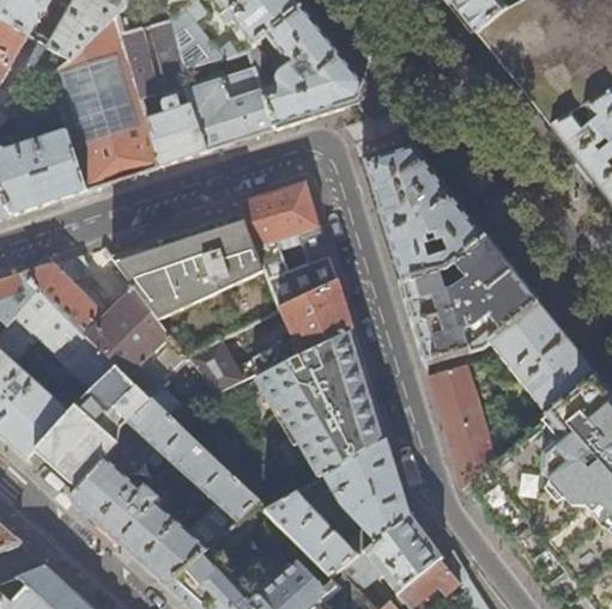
[(0,17),(28,34),(46,0),(0,0),(0,17)]
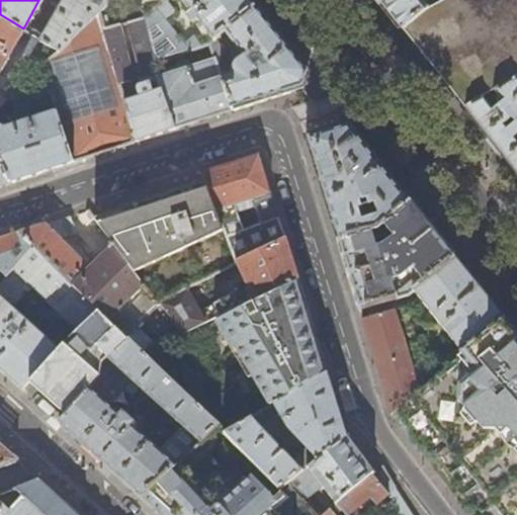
[(58,49),(96,11),(104,4),(104,0),(60,0),(39,33),(31,29),(29,32),(31,33),(58,49)]
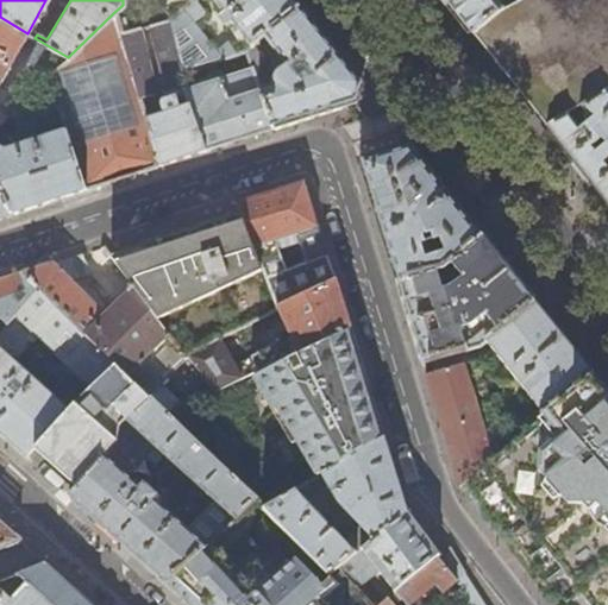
[(123,0),(123,5),(113,13),(119,31),(138,26),(149,24),(170,19),(193,0),(123,0)]
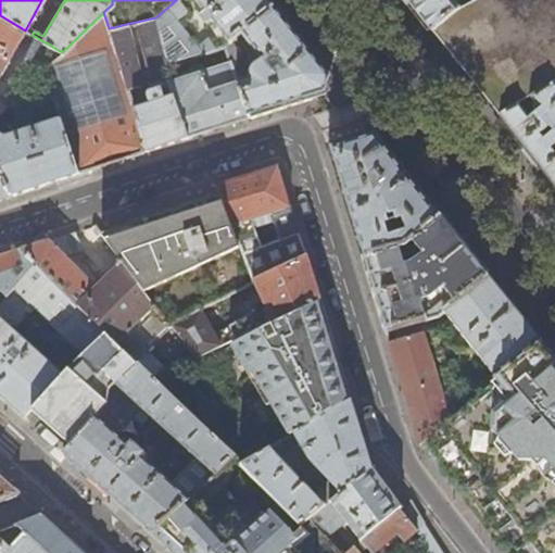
[(199,45),(177,20),(187,11),(178,0),(176,0),(155,17),(166,64),(216,48),(207,38),(199,45)]
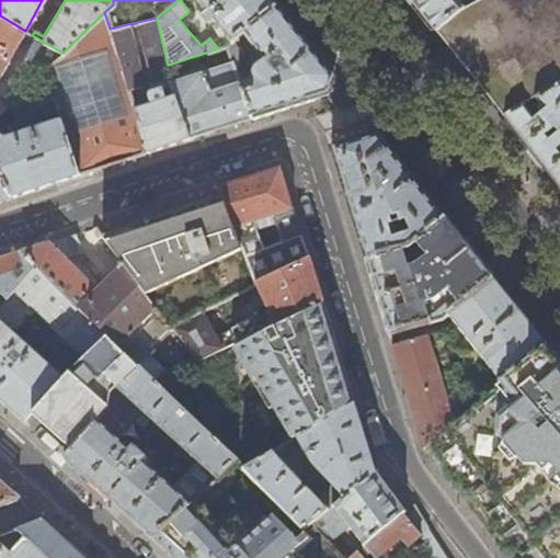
[(198,0),(220,26),(217,29),(220,33),(224,32),(233,42),(243,33),(275,4),(272,0),(198,0)]
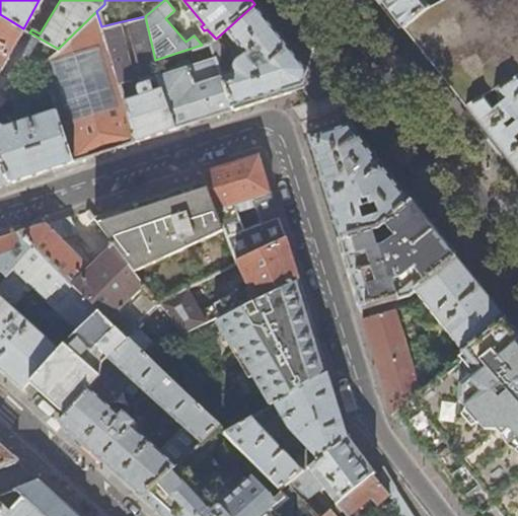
[(380,0),(402,27),(427,9),(442,0),(380,0)]
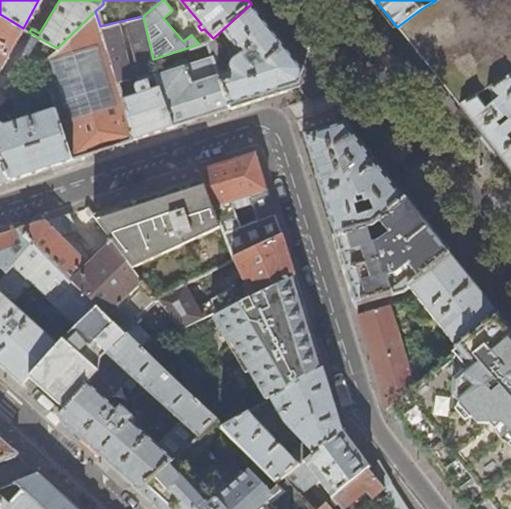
[(436,0),(421,9),(397,27),(451,95),(460,106),(510,75),(510,0),(436,0)]
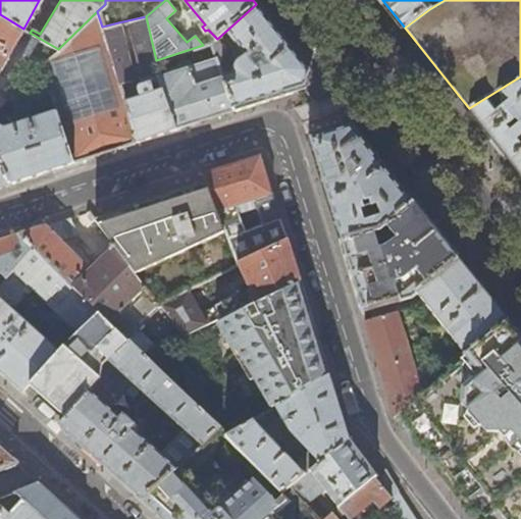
[(305,86),(308,70),(280,36),(256,4),(226,31),(246,54),(241,58),(239,60),(236,66),(230,67),(232,73),(223,78),(233,109),(273,96),(287,92),(305,86)]
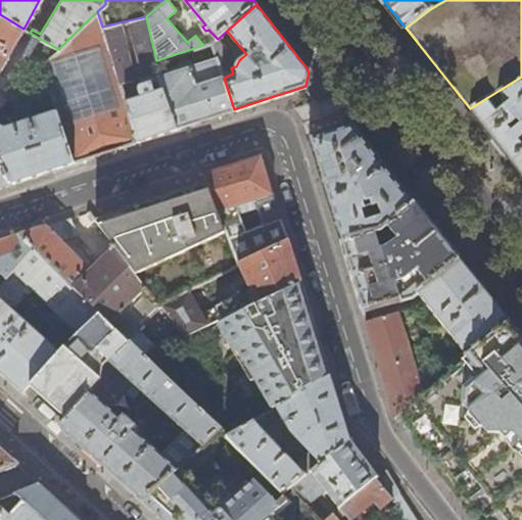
[(126,101),(120,83),(102,27),(97,11),(58,49),(41,63),(57,112),(74,161),(107,150),(138,141),(126,101)]
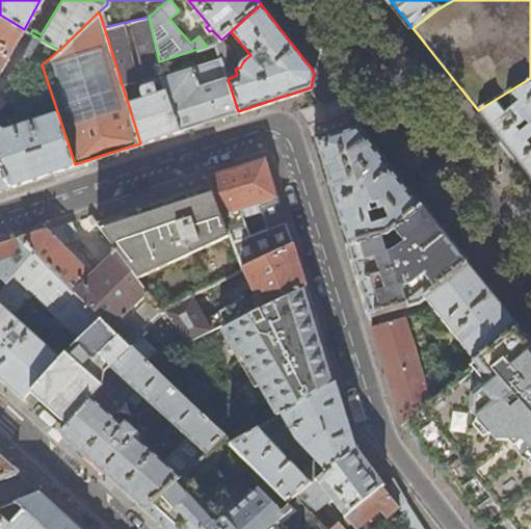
[(0,70),(24,29),(0,15),(0,77),(1,77),(3,72),(1,71),(0,70)]
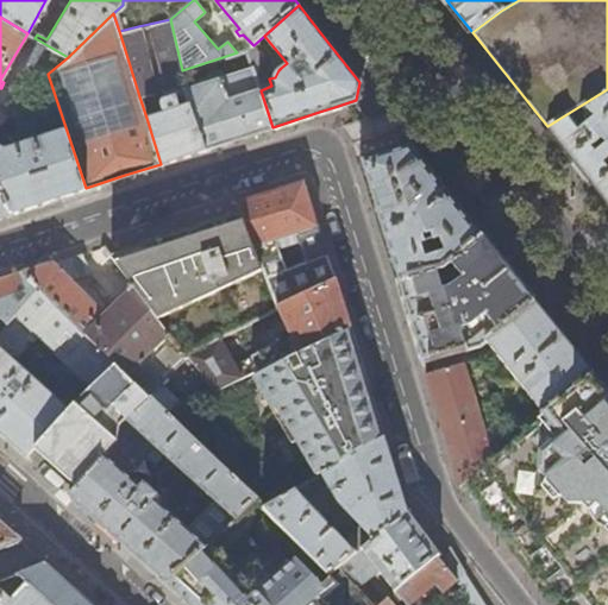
[(164,99),(186,93),(183,88),(181,80),(183,79),(182,70),(170,19),(149,24),(163,83),(164,90),(164,99)]
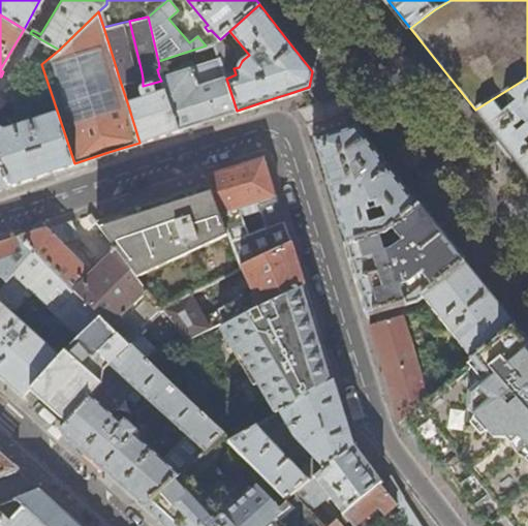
[(133,76),(120,23),(103,27),(121,84),(132,82),(133,76)]
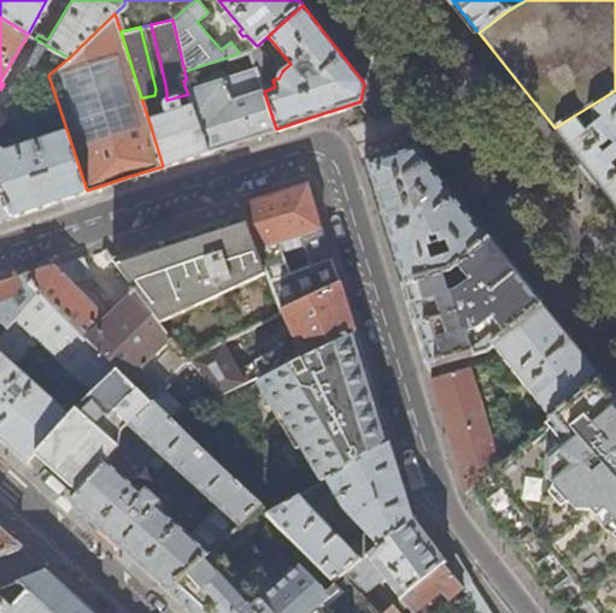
[(48,75),(69,58),(37,40),(7,93),(21,100),(48,75)]
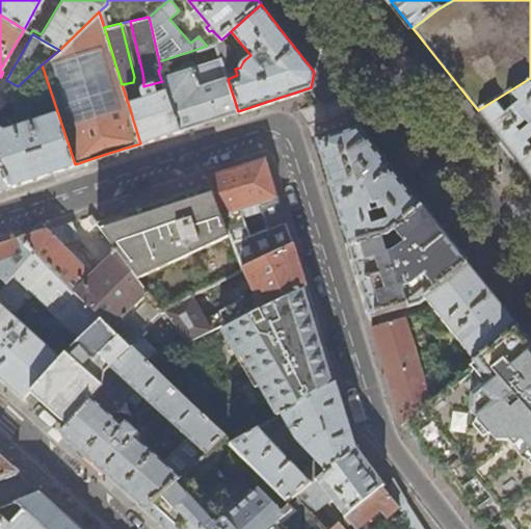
[(198,89),(228,79),(220,58),(190,68),(197,87),(198,89)]
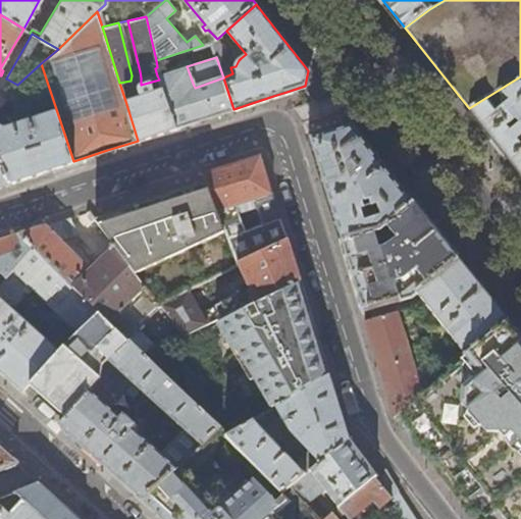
[(184,125),(225,112),(233,109),(223,78),(195,88),(194,86),(187,66),(157,75),(159,80),(175,128),(184,125)]
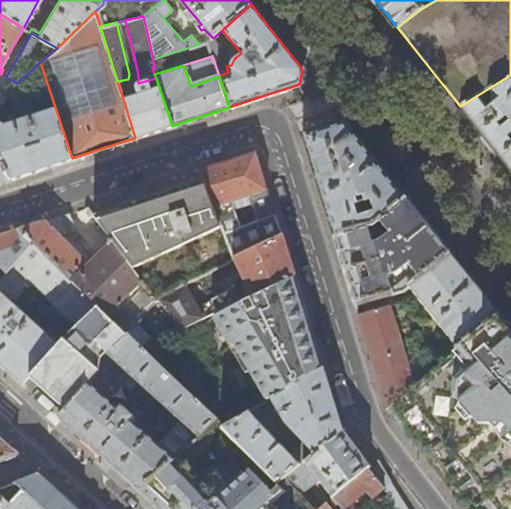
[(0,101),(17,83),(6,77),(2,75),(0,79),(0,101)]
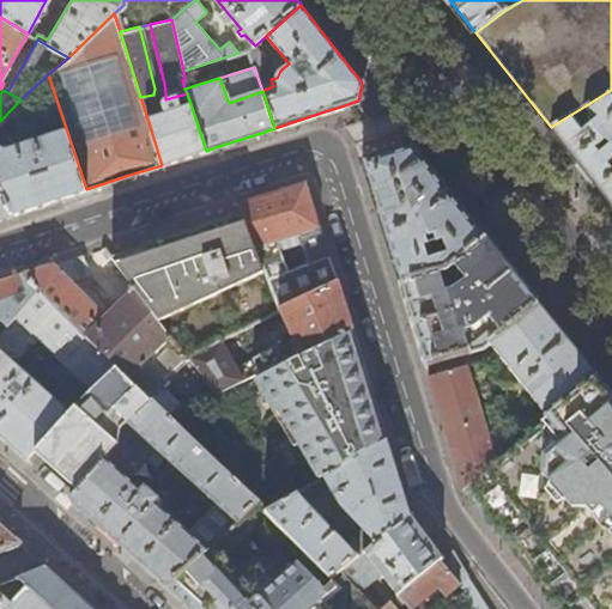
[(611,90),(551,127),(605,195),(611,202),(611,90)]
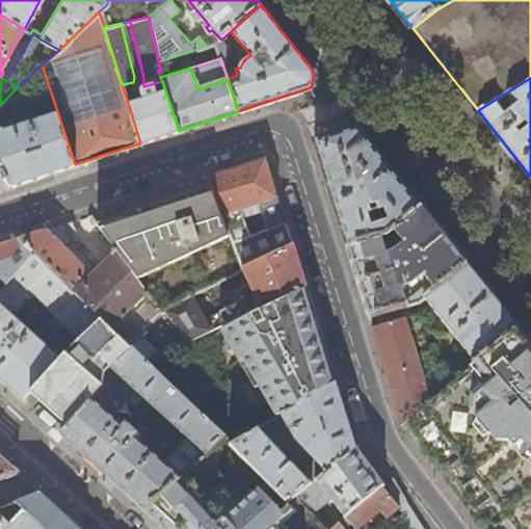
[(179,131),(162,81),(143,86),(141,88),(143,98),(128,103),(140,143),(145,141),(179,131)]
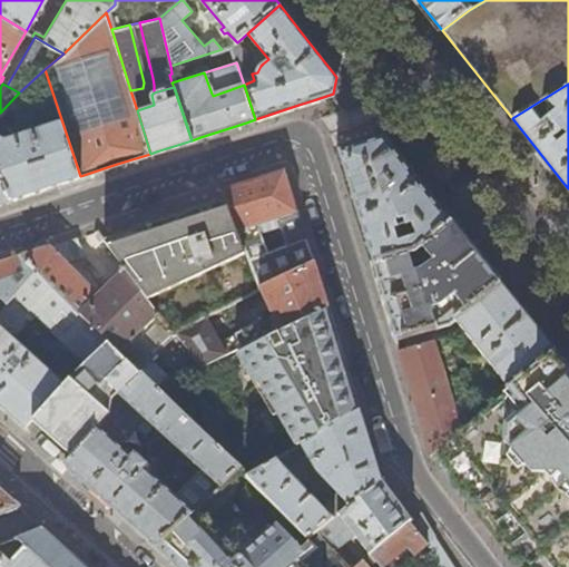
[(80,176),(62,123),(33,132),(30,123),(26,125),(28,134),(6,142),(0,137),(0,175),(11,198),(54,185),(80,176)]
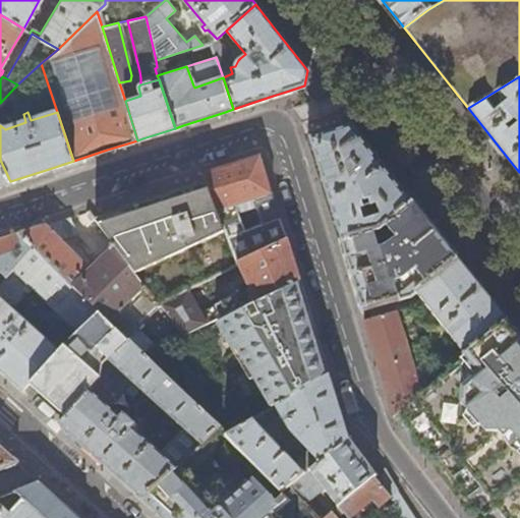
[(378,228),(386,222),(412,200),(381,161),(350,123),(305,137),(321,185),(338,241),(373,230),(378,228)]
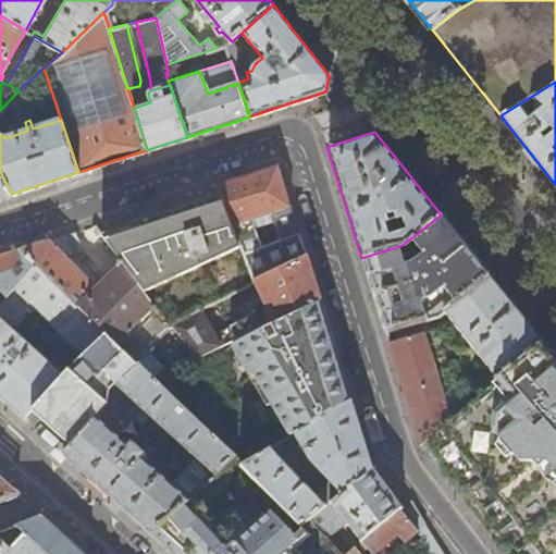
[(232,223),(245,219),(274,209),(288,205),(276,162),(271,164),(242,174),(223,181),(217,183),(221,193),(221,194),(232,223)]
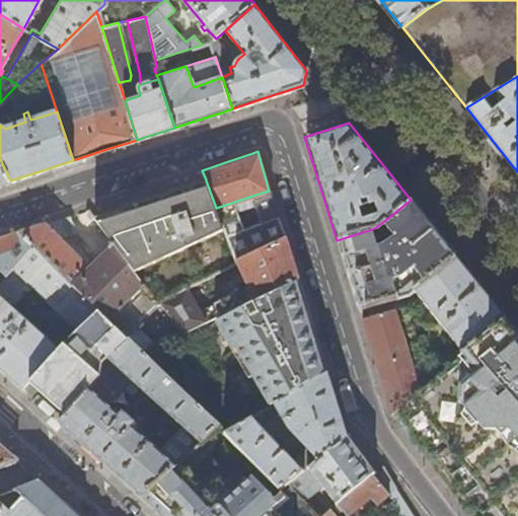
[(0,183),(2,183),(10,180),(0,159),(0,183)]
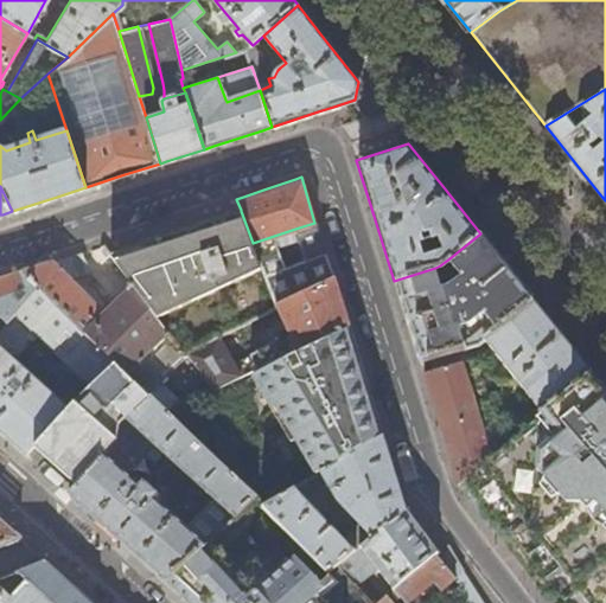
[(158,318),(262,271),(253,243),(241,211),(241,210),(234,212),(187,228),(109,254),(132,282),(158,318)]
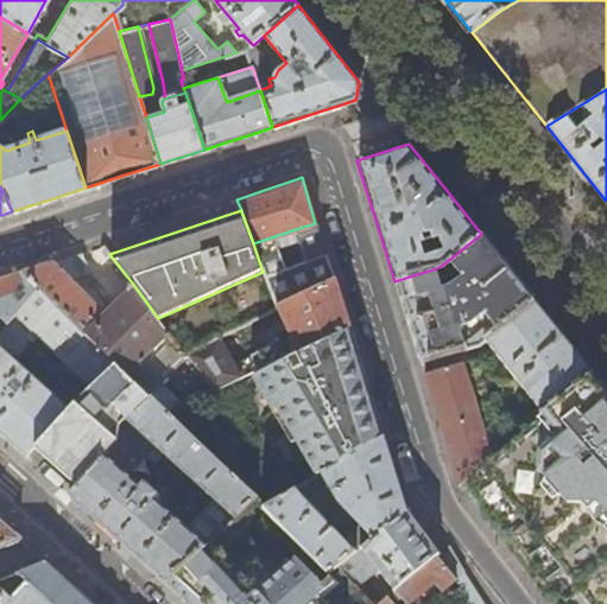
[(309,259),(278,271),(267,239),(253,243),(263,272),(274,305),(333,278),(315,223),(299,228),(309,259)]
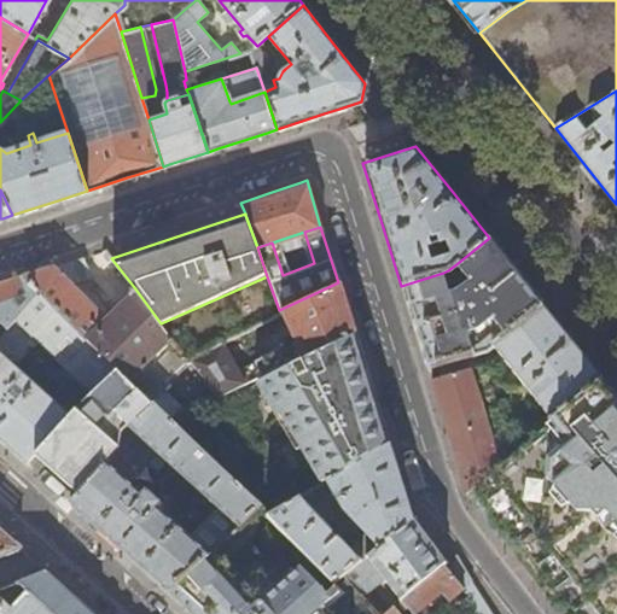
[(458,263),(470,279),(458,286),(449,290),(443,273),(401,286),(403,296),(423,355),(426,367),(484,351),(492,344),(541,303),(523,280),(489,238),(458,263)]
